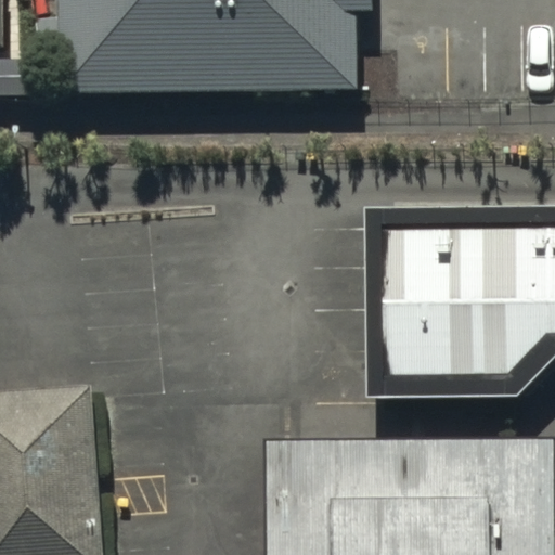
[(0,0),(0,56),(10,57),(9,0),(0,0)]
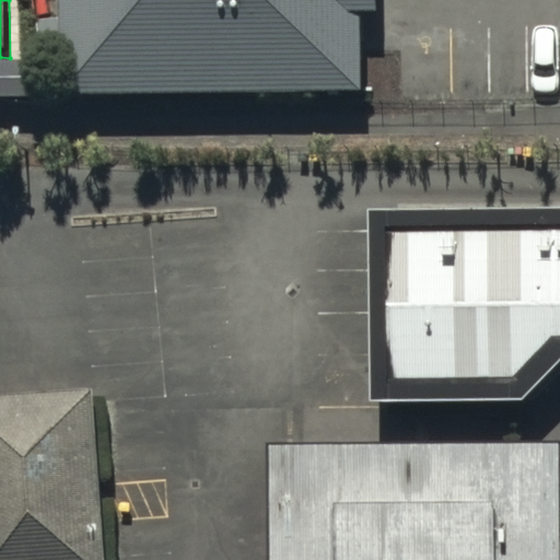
[(359,0),(62,0),(63,94),(360,92),(359,0)]
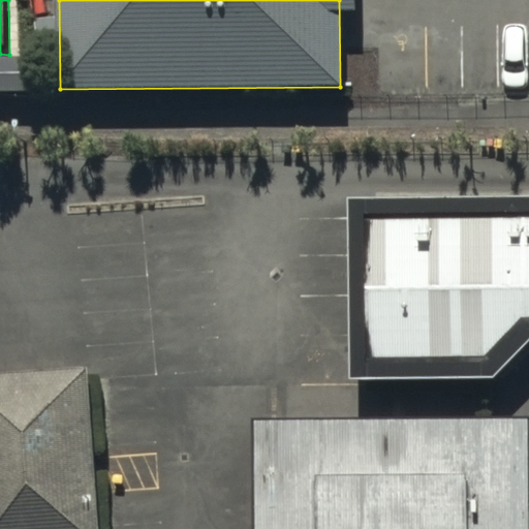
[(528,195),(347,198),(349,379),(491,377),(528,337),(528,336),(528,195)]
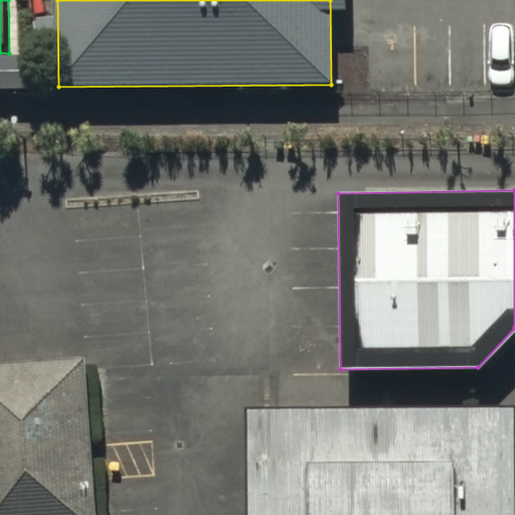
[(0,514),(97,514),(86,370),(0,376),(0,514)]
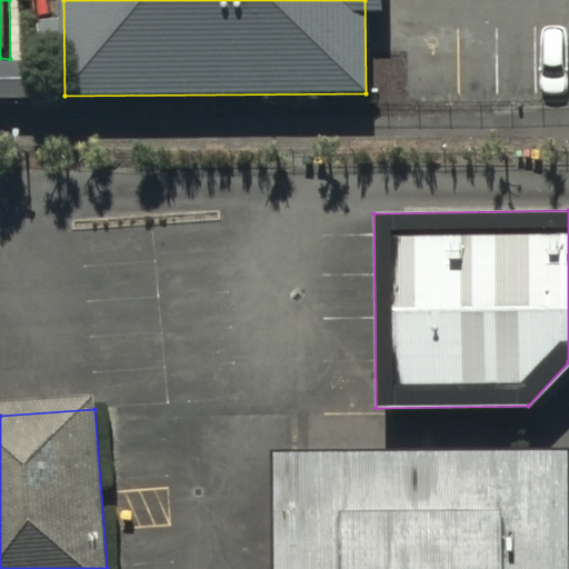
[(568,568),(568,449),(269,452),(270,568),(568,568)]
